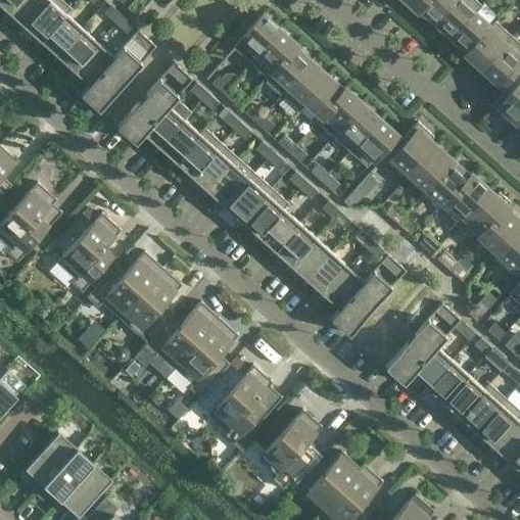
[(0,0),(0,3),(10,13),(22,0),(0,0)]
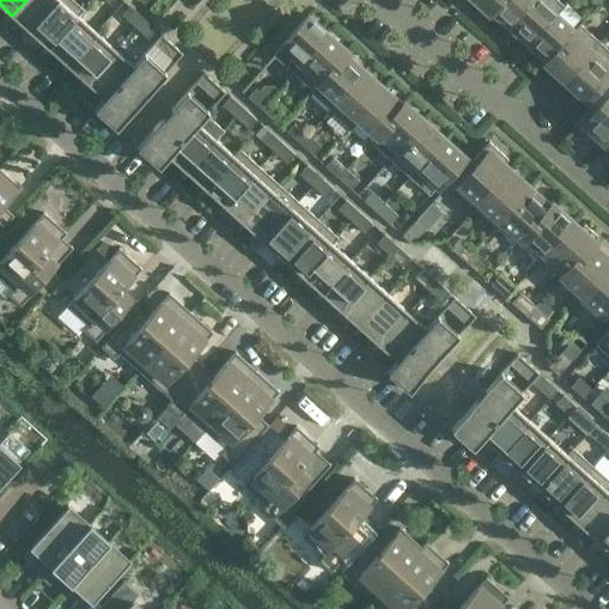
[(26,0),(12,16),(31,32),(61,0),(26,0)]
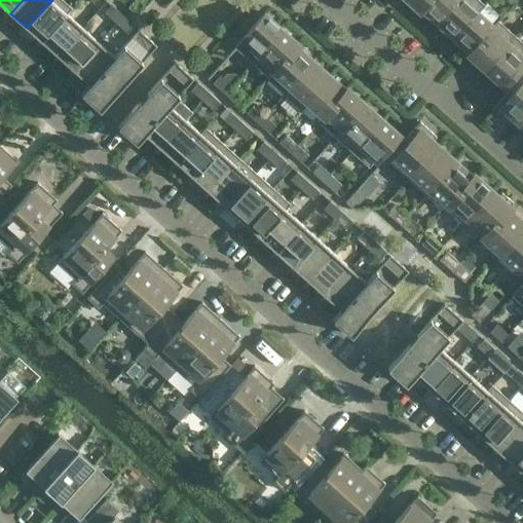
[(62,0),(52,0),(27,28),(44,43),(74,9),(62,0)]
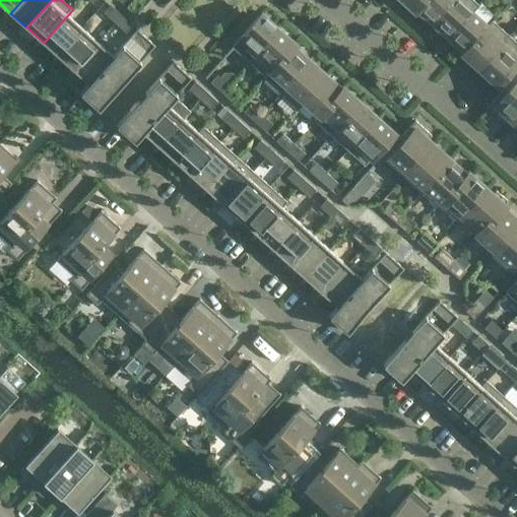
[(138,17),(146,7),(138,0),(137,0),(129,10),(138,17)]
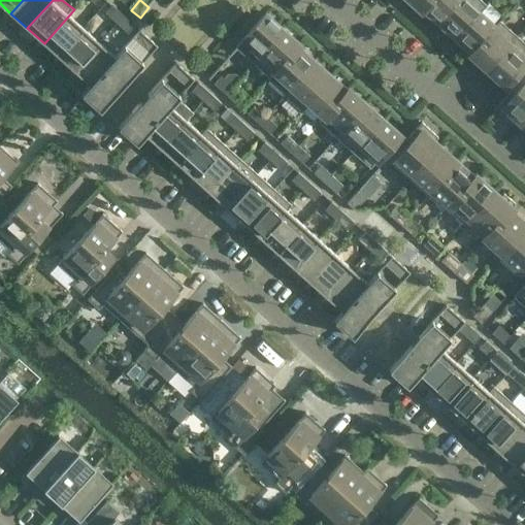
[(408,0),(423,13),(425,10),(434,0),(408,0)]
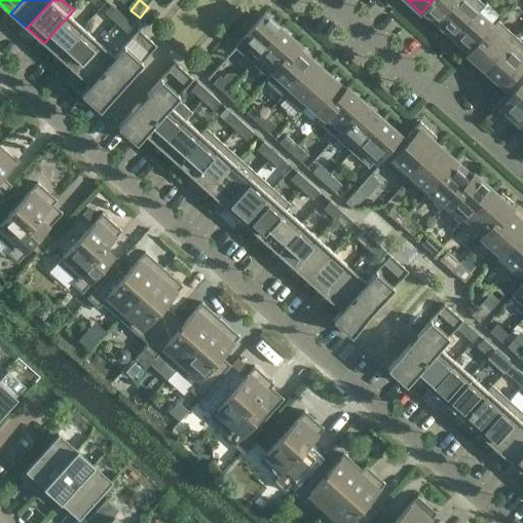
[(433,0),(423,10),(440,26),(462,0),(433,0)]
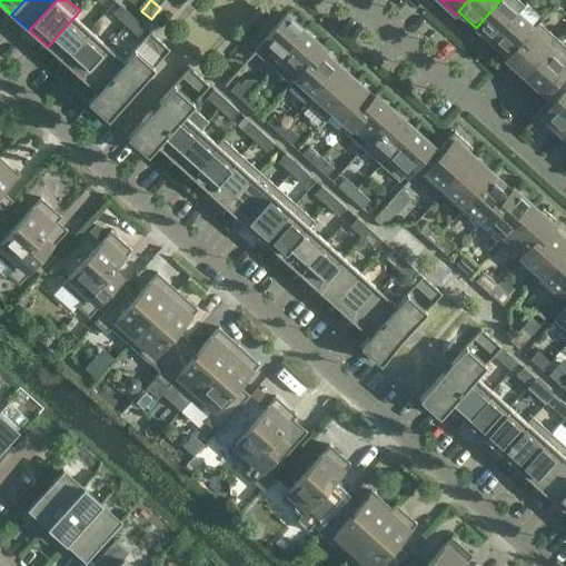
[(517,0),(500,0),(476,28),(494,43),(526,8),(517,0)]
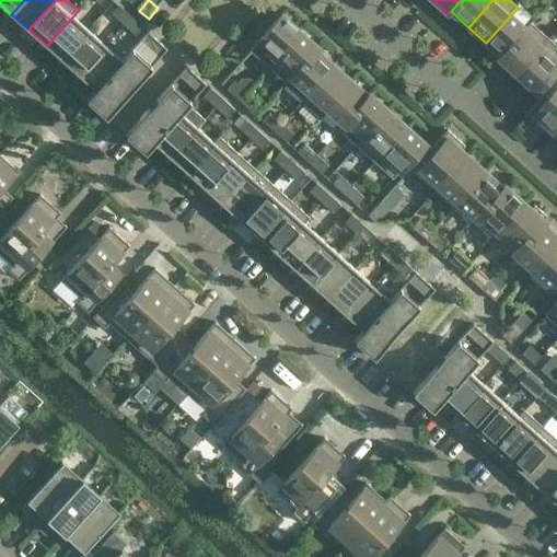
[(518,8),(486,43),(503,58),(503,59),(529,32),(512,16),(519,9),(518,8)]
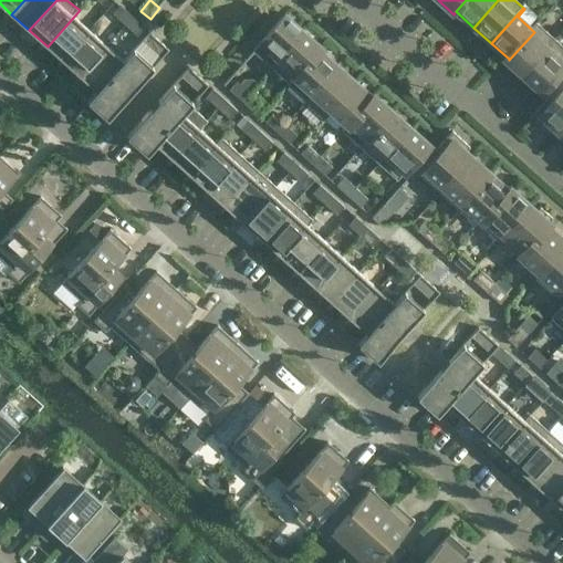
[(128,28),(135,20),(123,9),(116,17),(128,28)]
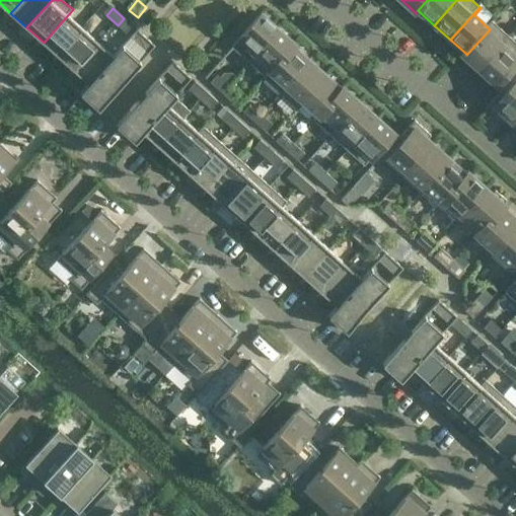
[(73,9),(44,43),(60,57),(84,29),(69,16),(73,10),(73,9)]
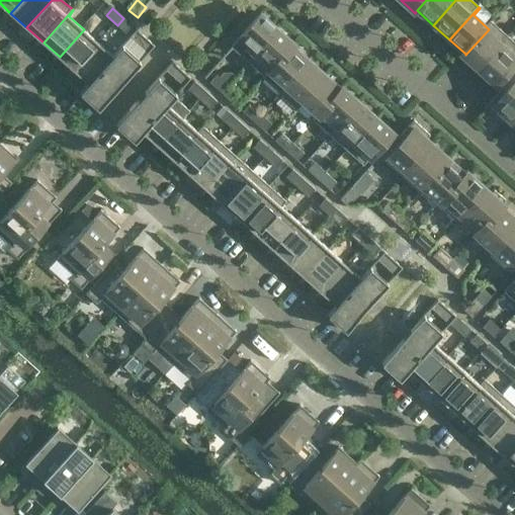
[(235,50),(251,64),(280,31),(264,16),(235,50)]
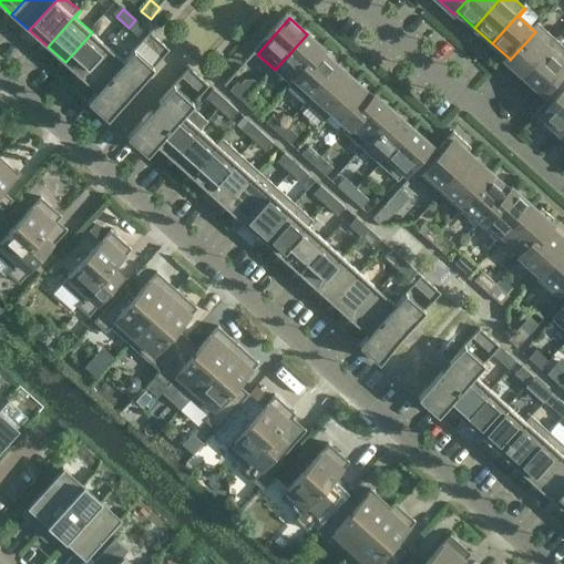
[(141,39),(147,31),(135,20),(129,28),(141,39)]
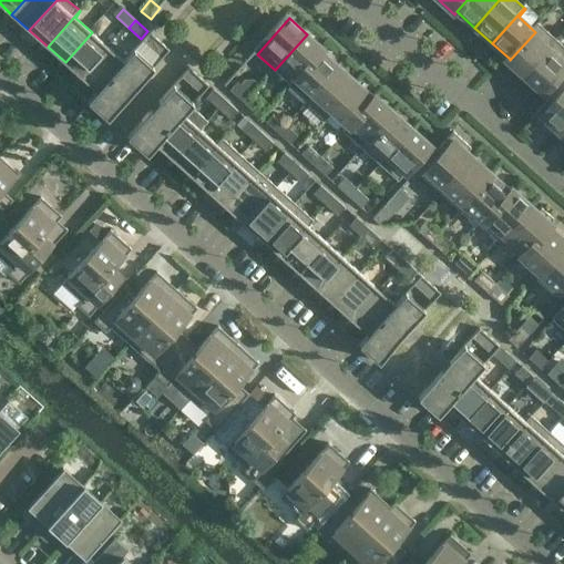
[(92,32),(65,62),(83,79),(110,49),(92,32)]
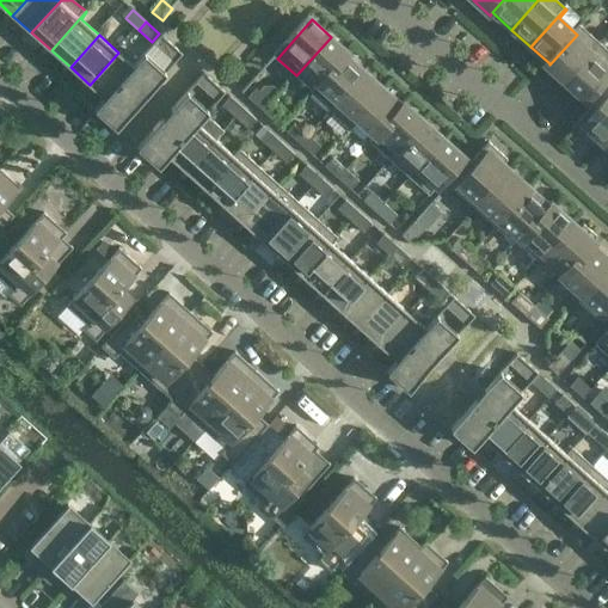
[(550,65),(550,63),(547,66),(567,84),(602,45),(593,37),(587,43),(577,35),(550,65)]
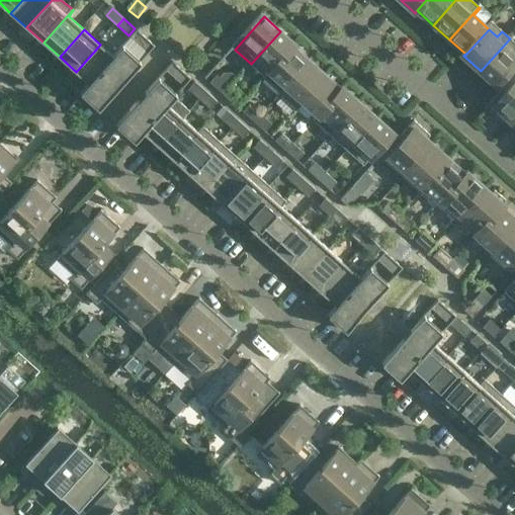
[(139,31),(132,39),(138,45),(145,37),(139,31)]
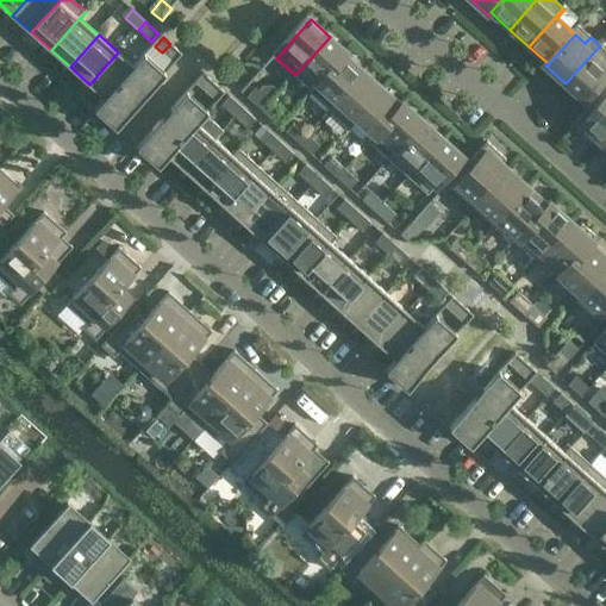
[(330,37),(295,75),(313,92),(312,94),(312,95),(347,56),(348,57),(350,55),(330,37)]
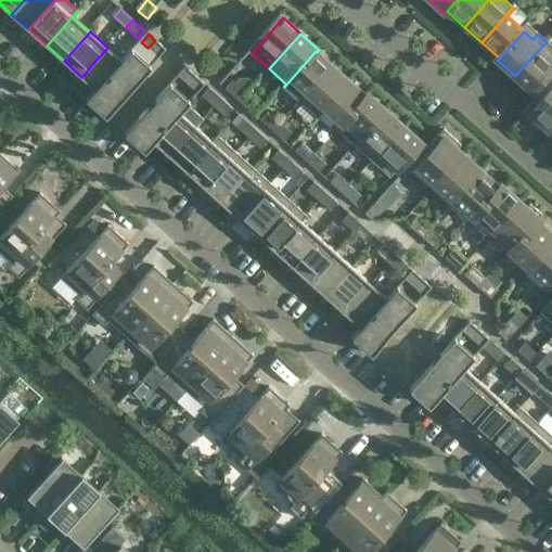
[(148,48),(154,54),(162,46),(155,40),(148,48)]
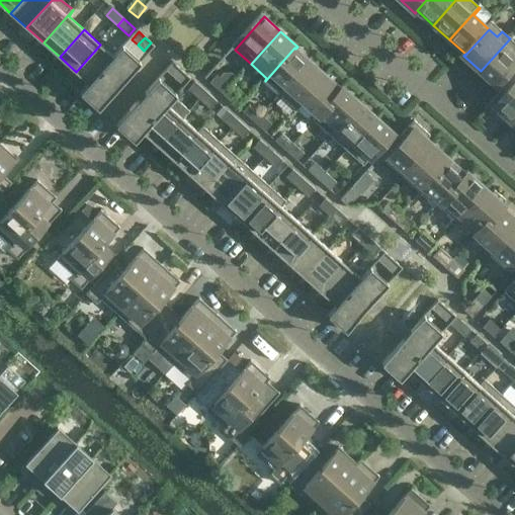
[(514,43),(510,38),(481,71),(498,86),(514,67),(514,43)]
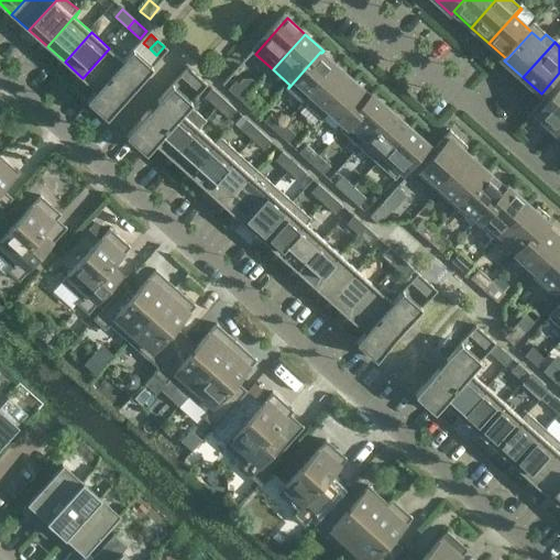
[(164,46),(156,55),(163,61),(171,52),(164,46)]
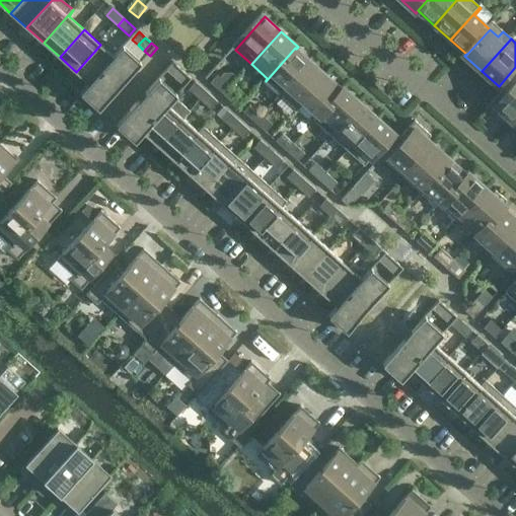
[(100,45),(76,72),(91,85),(92,86),(117,59),(116,58),(100,45)]
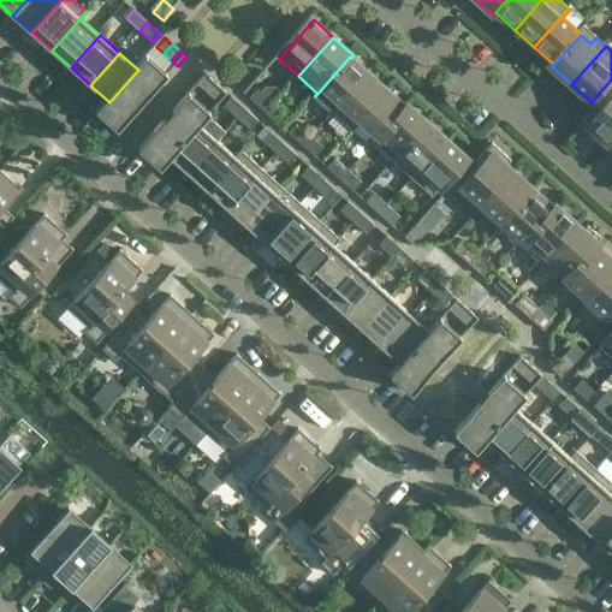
[(350,57),(315,96),(334,113),(370,73),(351,58),(350,57)]
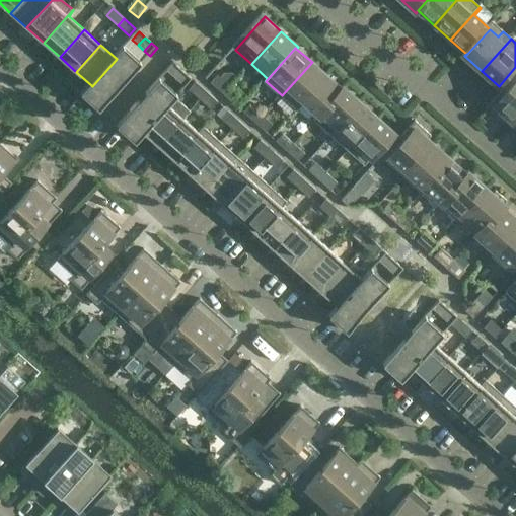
[(92,86),(91,85),(83,94),(101,111),(140,68),(122,52),(116,58),(117,59),(92,86)]
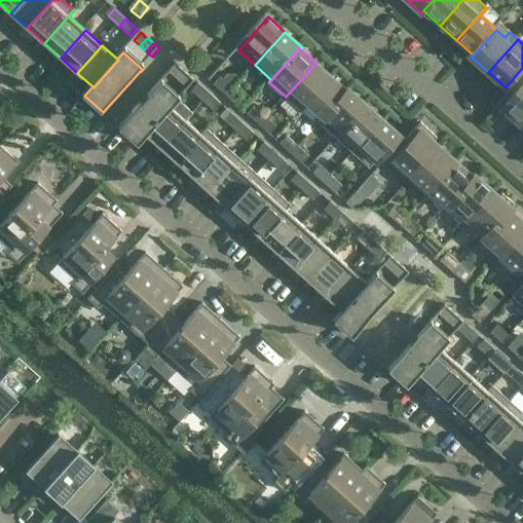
[(316,63),(286,97),(302,111),(333,78),(316,63)]
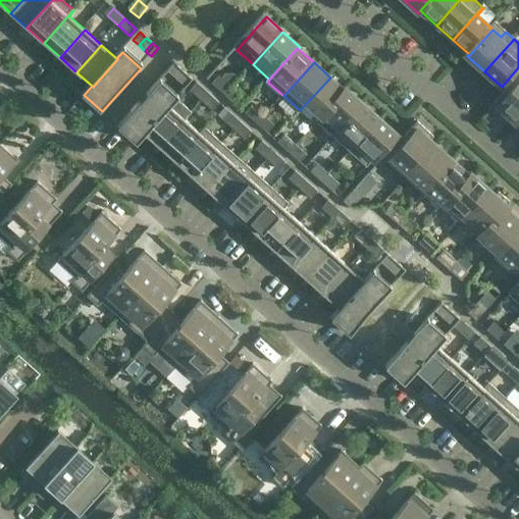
[(176,64),(169,72),(175,79),(183,70),(176,64)]
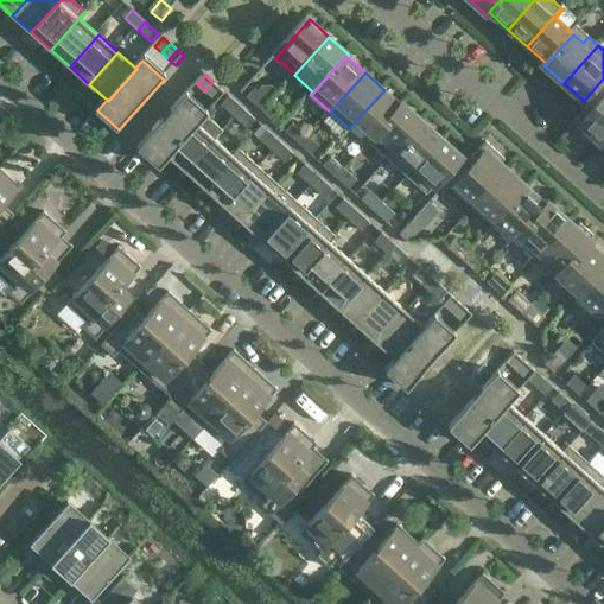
[(204,91),(211,97),(220,88),(213,82),(204,91)]
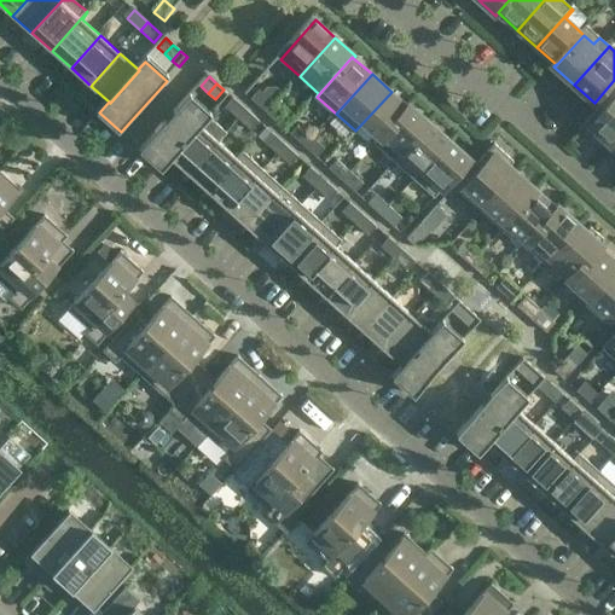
[(224,90),(215,99),(222,105),(231,97),(224,90)]
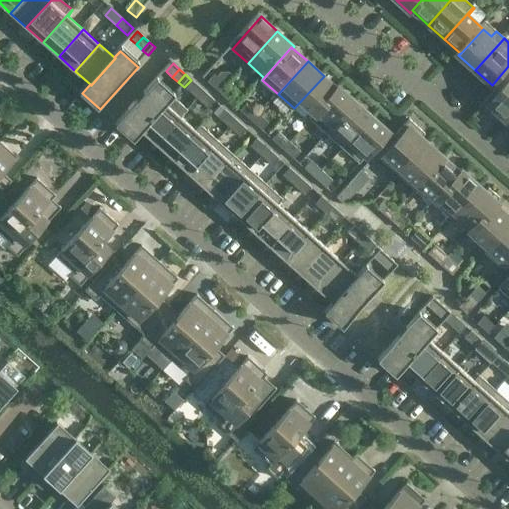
[(324,76),(294,108),(295,109),(302,102),(316,115),(311,120),(312,121),(340,90),(339,90),(324,76)]
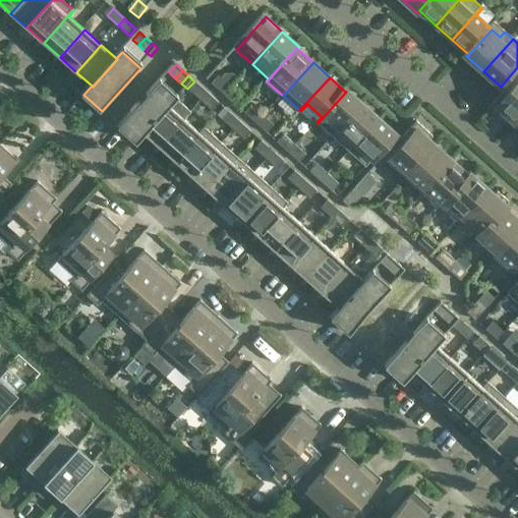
[(221,78),(214,85),(225,95),(231,88),(221,78)]
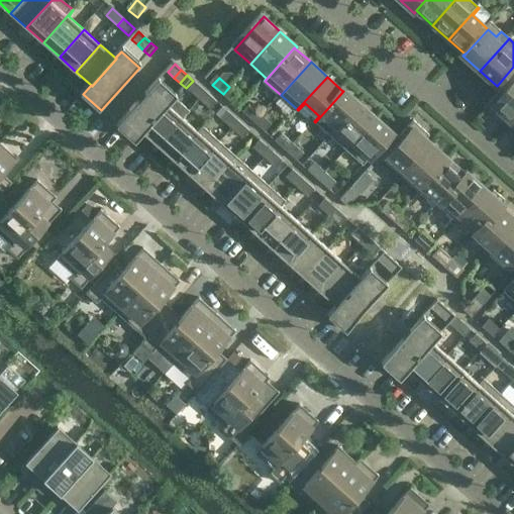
[(136,142),(145,133),(143,132),(169,105),(170,106),(176,100),(158,84),(119,126),(136,142)]
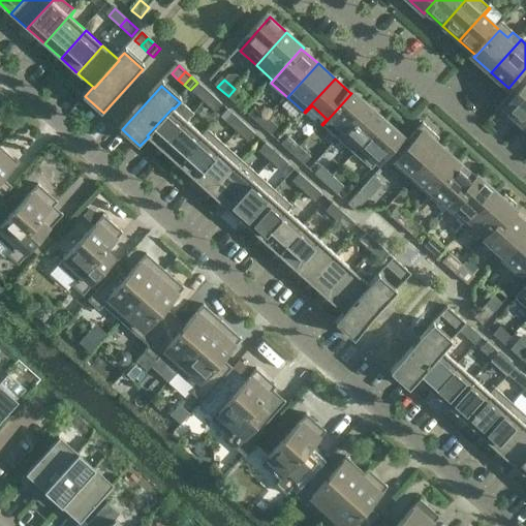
[(206,89),(205,88),(202,86),(195,93),(207,103),(213,96),(206,89)]
